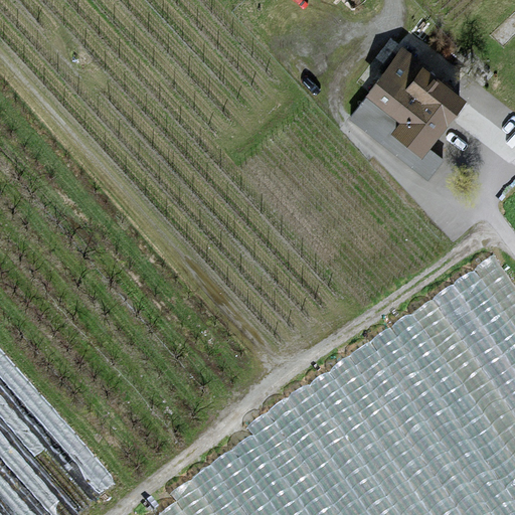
[(401,46),(367,93),(398,123),(393,131),(428,151),(468,100),(401,46)]
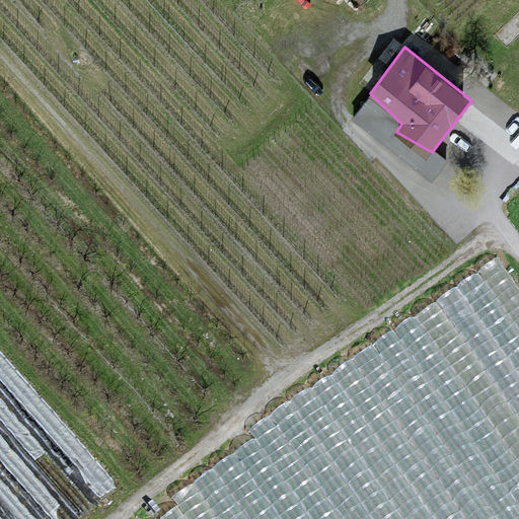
[(518,274),(504,252),(421,306),(518,457),(518,274)]
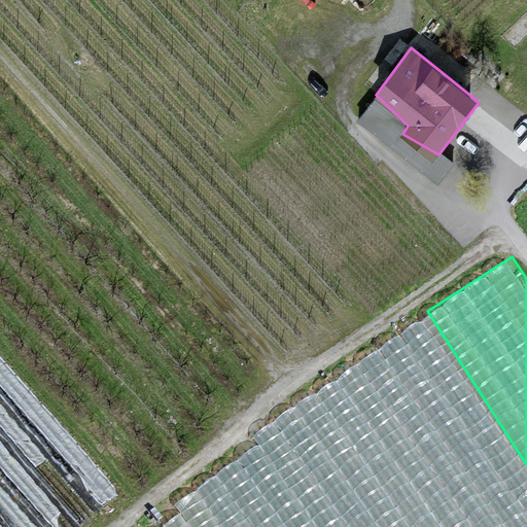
[(508,526),(386,343),(319,387),(361,451),(386,434),(447,526),(508,526)]
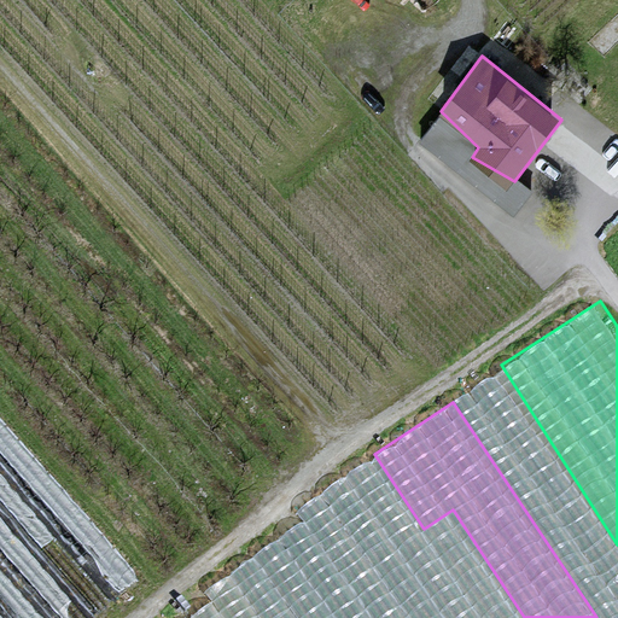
[(0,617),(85,617),(135,576),(0,414),(0,617)]
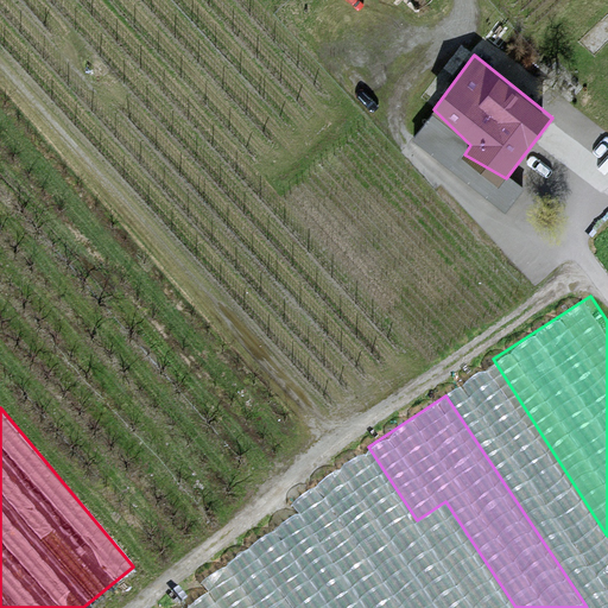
[(233,607),(220,587),(188,607),(233,607)]
